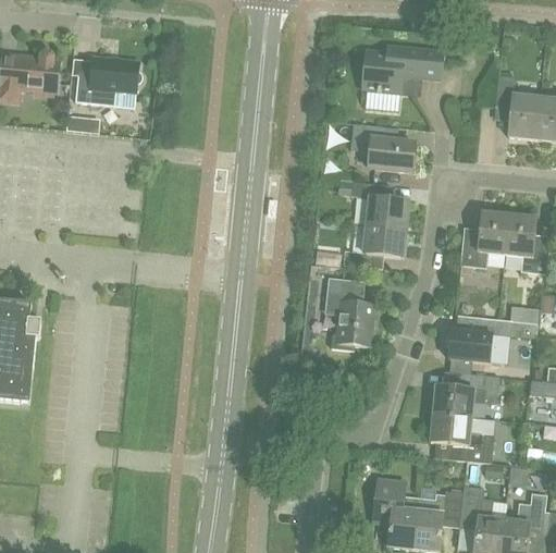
[(366,50),(361,89),(367,89),(399,93),(400,93),(408,94),(419,95),(421,77),(441,80),(444,51),(397,47),(386,46),(386,52),(366,50)]
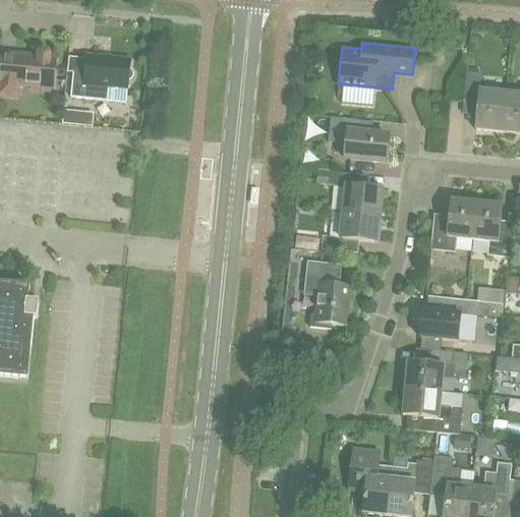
[(54,87),(56,56),(50,55),(50,52),(48,48),(40,48),(37,50),(37,54),(19,53),(19,51),(2,50),(0,71),(0,93),(16,96),(17,82),(32,84),(31,88),(50,90),(51,87),(54,87)]
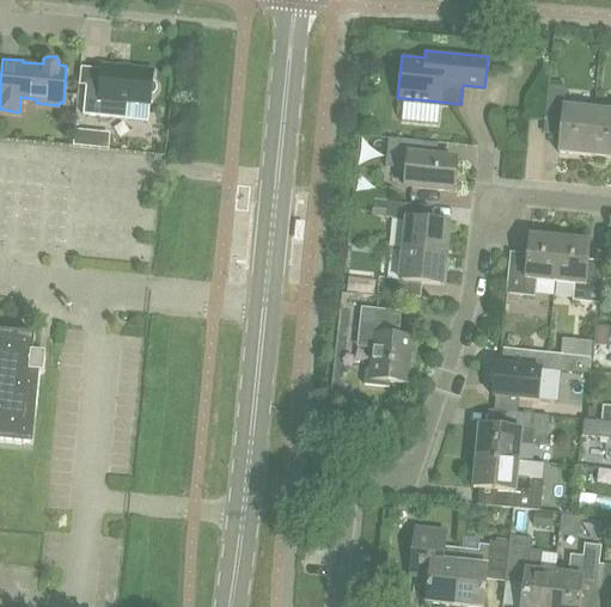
[(147,117),(148,102),(150,92),(153,90),(156,86),(156,83),(154,79),(152,77),(152,67),(102,62),(99,84),(85,83),(83,111),(147,117)]
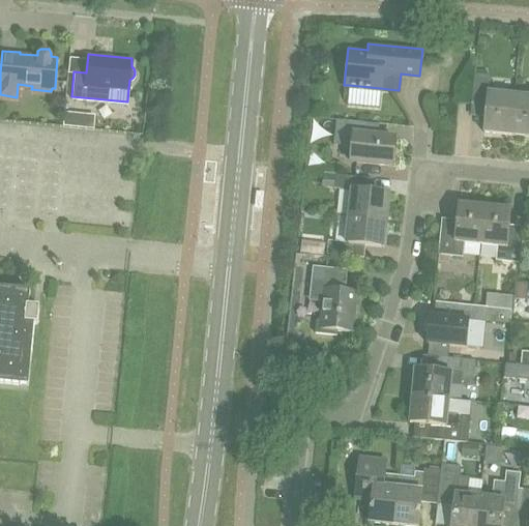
[(482,129),(509,133),(513,93),(488,90),(489,74),(474,71),(471,103),(486,104),(482,129)]
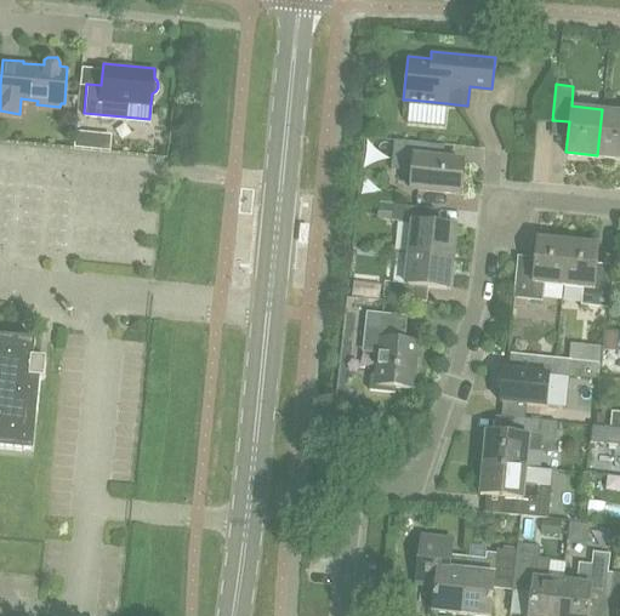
[(619,110),(602,109),(597,155),(619,157),(619,110)]
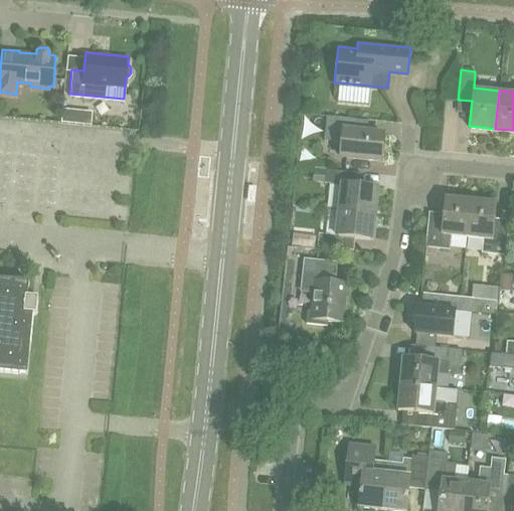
[(62,107),(60,120),(74,122),(76,108),(62,107)]
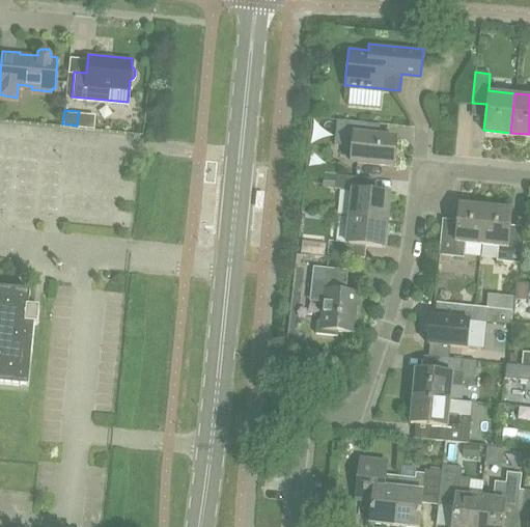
[(362,120),(336,117),(334,142),(353,144),(351,160),(392,164),(395,137),(361,133),(362,120)]
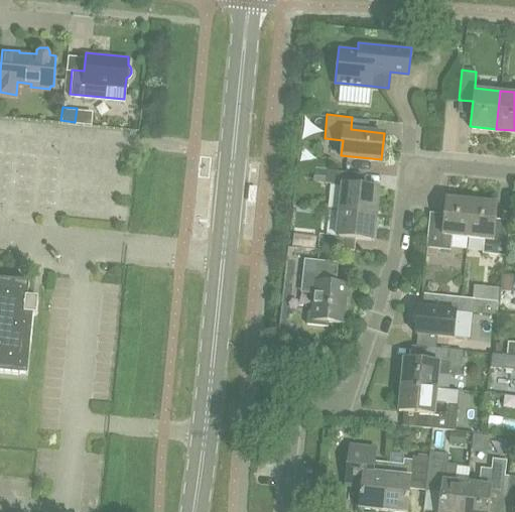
[(378,185),(361,184),(354,183),(355,170),(326,167),(325,180),(342,182),(340,209),(375,212),(378,185)]
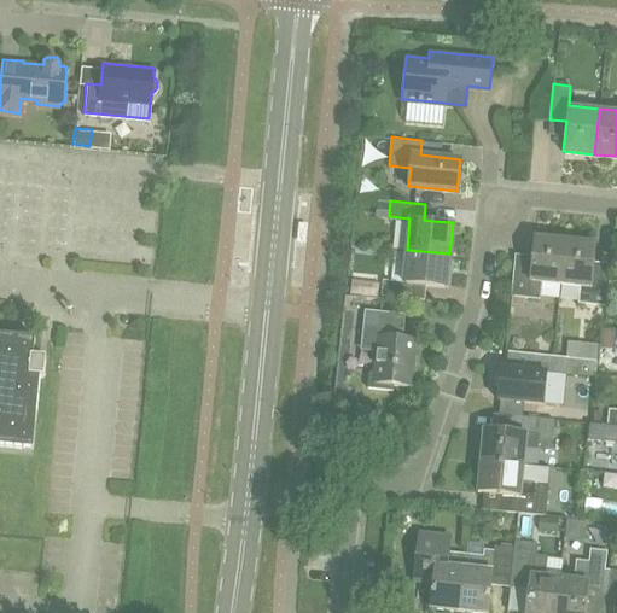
[(541,280),(560,282),(564,238),(534,234),(531,263),(513,262),(510,301),(523,303),(524,296),(539,297),(541,280)]
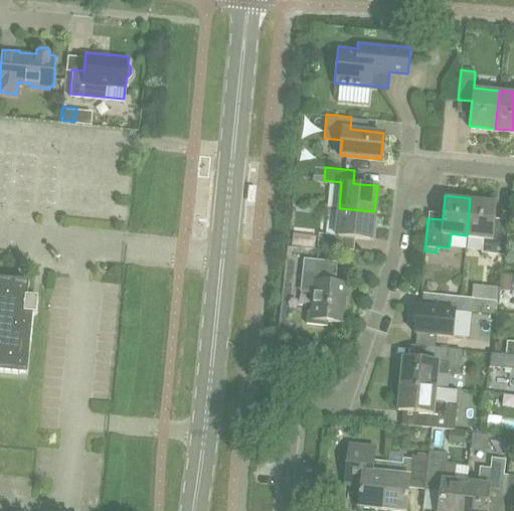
[(470,198),(467,235),(482,236),(481,250),(505,252),(508,226),(493,224),(496,200),(470,198)]
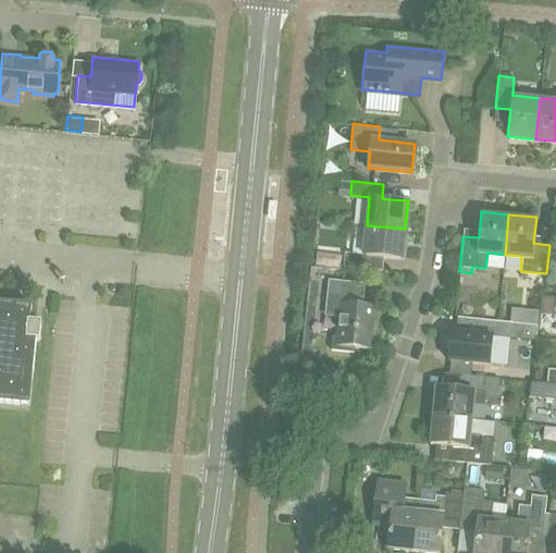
[(402,257),(405,229),(367,225),(363,253),(345,250),(343,265),(374,268),(375,255),(402,257)]
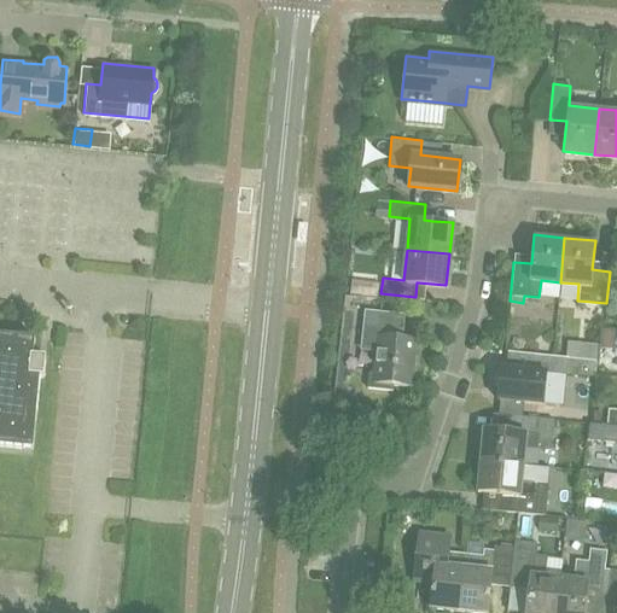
[(418,337),(402,336),(399,334),(399,326),(378,323),(379,309),(364,308),(360,348),(376,350),(373,371),(368,371),(367,385),(393,387),(393,383),(412,385),(418,337)]
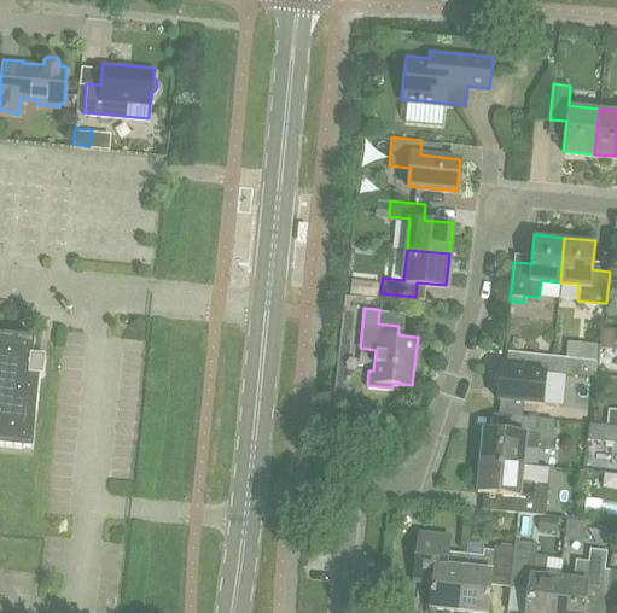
[(615,346),(615,342),(616,328),(599,327),(598,344),(615,346)]
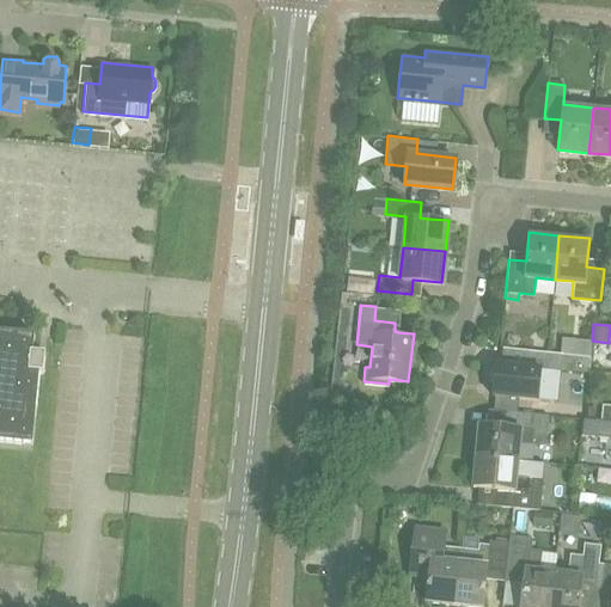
[(0,439),(32,442),(40,371),(43,371),(46,351),(32,350),(35,332),(0,329),(0,439)]
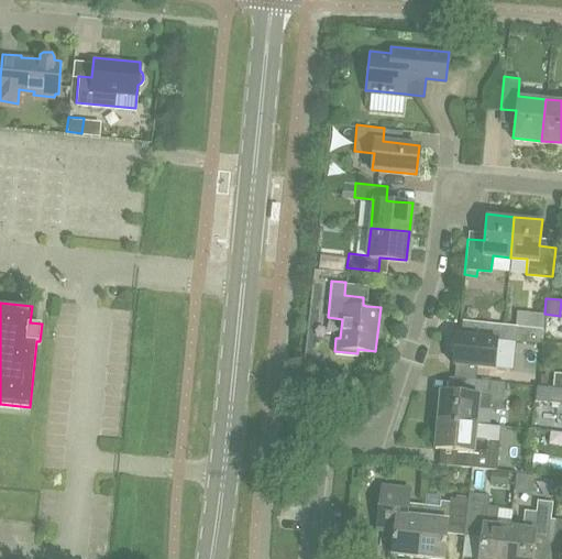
[(448,339),(447,351),(453,354),(452,362),(458,362),(480,364),(494,366),(507,368),(510,339),(516,340),(517,324),(484,320),(483,336),(472,335),(458,333),(455,333),(455,337),(448,339)]
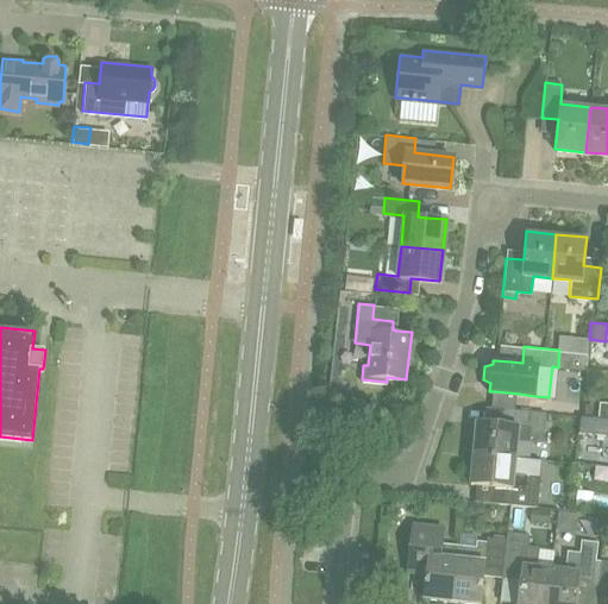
[(585,370),(588,353),(572,352),(571,369),(585,370)]
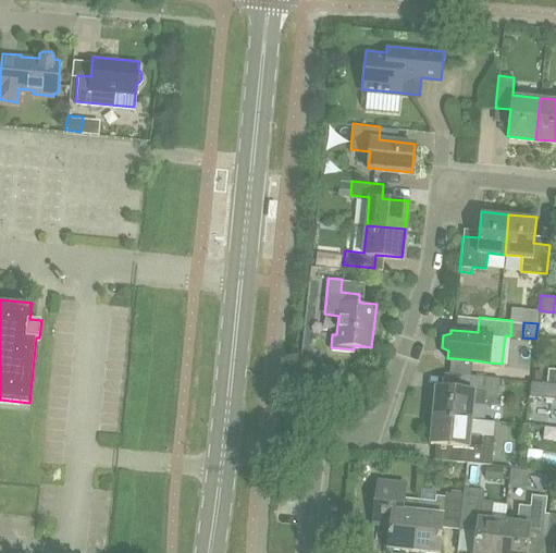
[(555,365),(545,364),(543,379),(555,380),(555,365)]
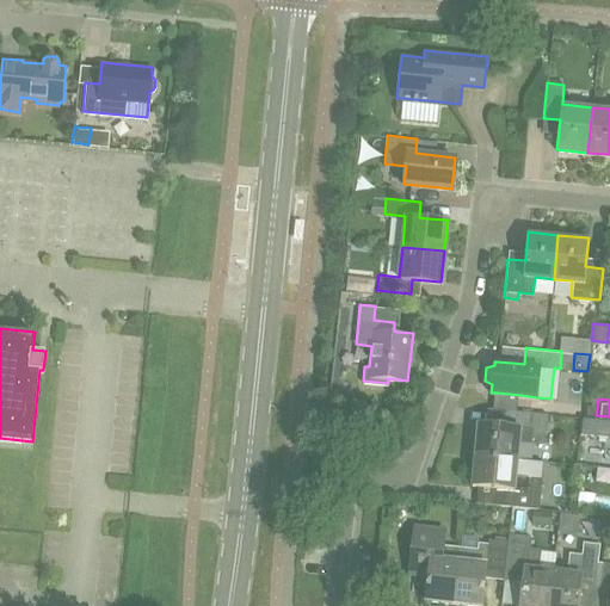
[(474,453),(517,457),(518,439),(544,443),(547,413),(509,408),(507,425),(478,422),(474,453)]
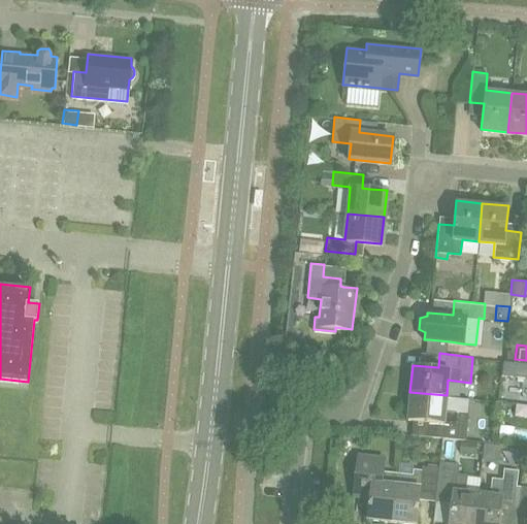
[(446,411),(447,395),(409,392),(407,419),(433,421),(432,435),(465,438),(467,413),(446,411)]
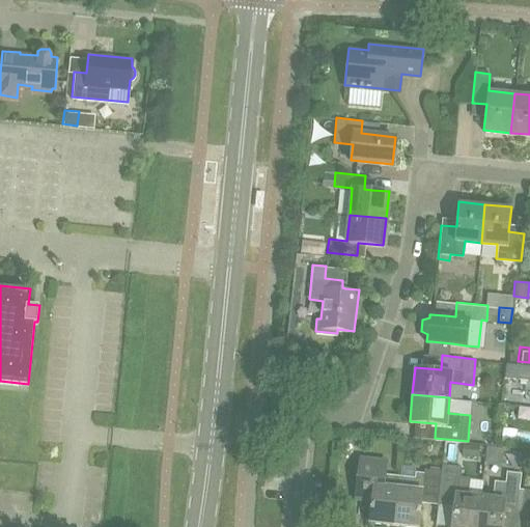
[(408,448),(412,449),(415,446),(416,442),(413,439),(409,438),(406,441),(405,445),(408,448)]
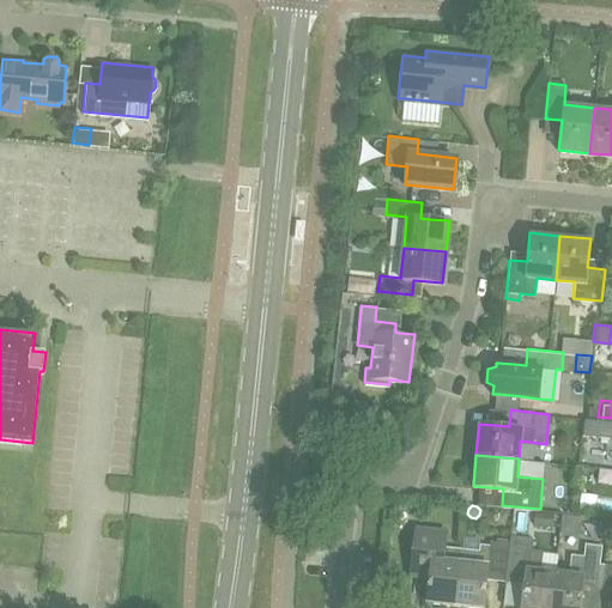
[(552,526),(552,515),(534,512),(533,524),(552,526)]
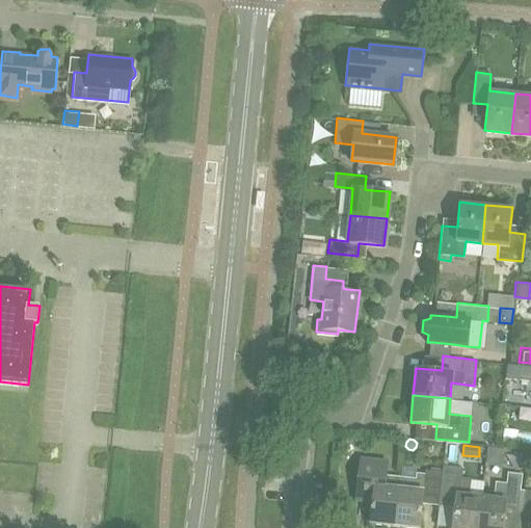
[(373,490),(372,501),(370,522),(394,524),(400,475),(387,474),(389,460),(360,457),(356,489),(373,490)]
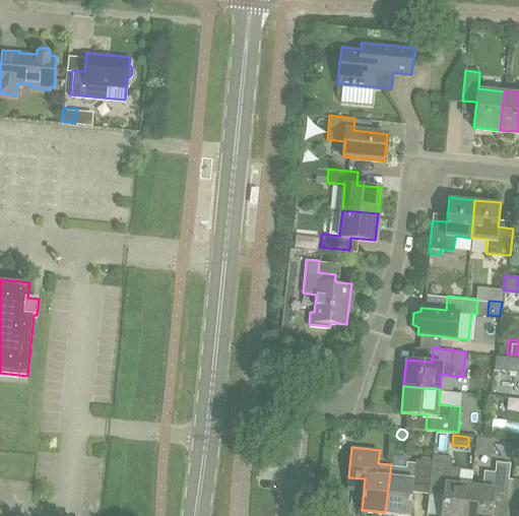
[(442,515),(466,515),(470,486),(471,472),(459,471),(460,467),(450,466),(451,455),(433,453),(433,457),(429,486),(429,488),(445,490),(442,515)]
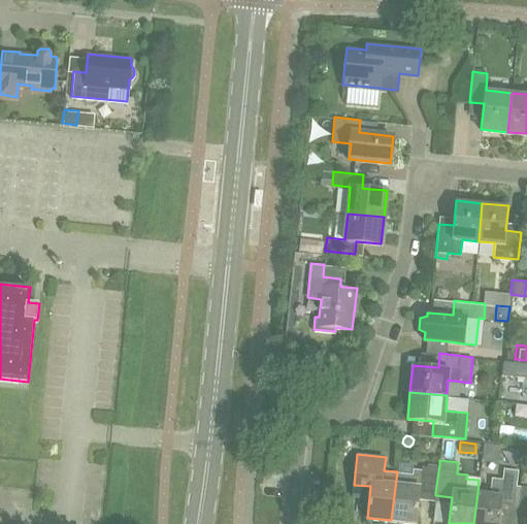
[(420,491),(435,493),(439,464),(422,462),(422,466),(413,465),(412,473),(397,471),(391,520),(416,523),(420,491)]
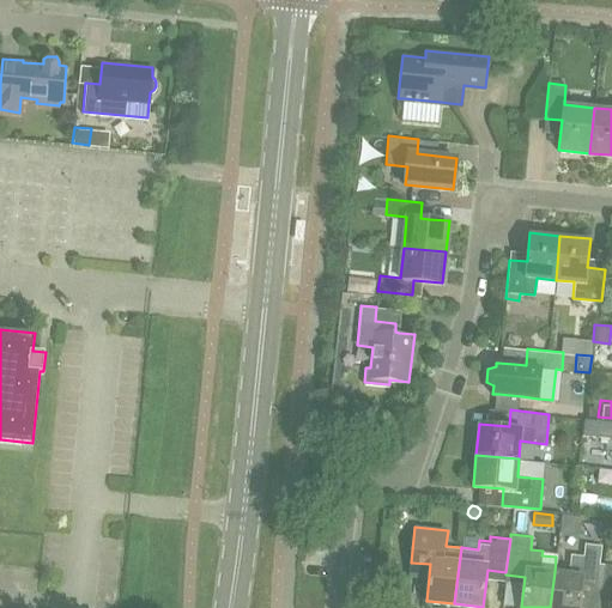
[(569,573),(555,572),(550,607),(579,607),(582,584),(597,585),(601,542),(586,540),(583,555),(571,554),(569,573)]
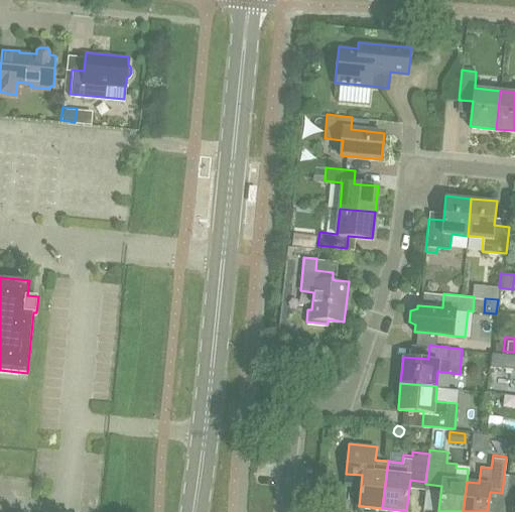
[(514,511),(514,475),(508,475),(505,503),(514,503),(514,511)]
